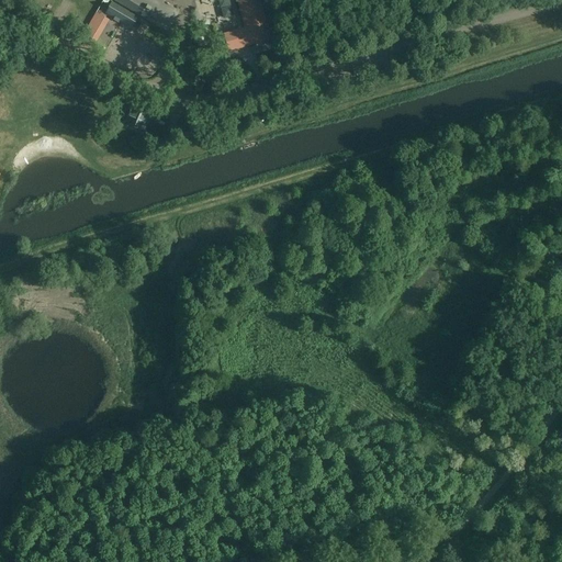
[(237,0),(245,27),(224,34),(228,52),(271,40),(259,0),(237,0)]
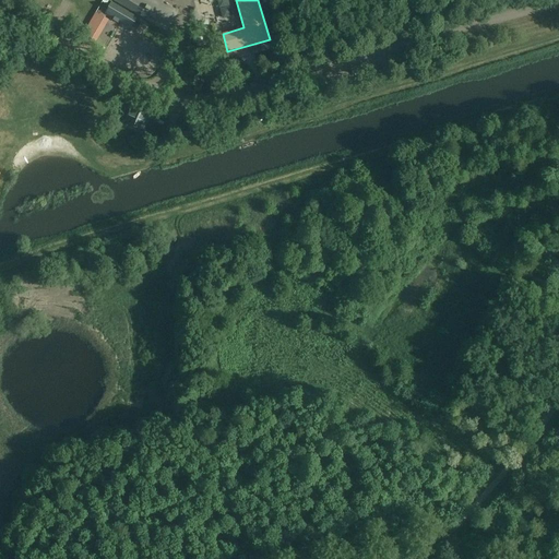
[(111,1),(104,14),(129,30),(137,15),(111,1)]
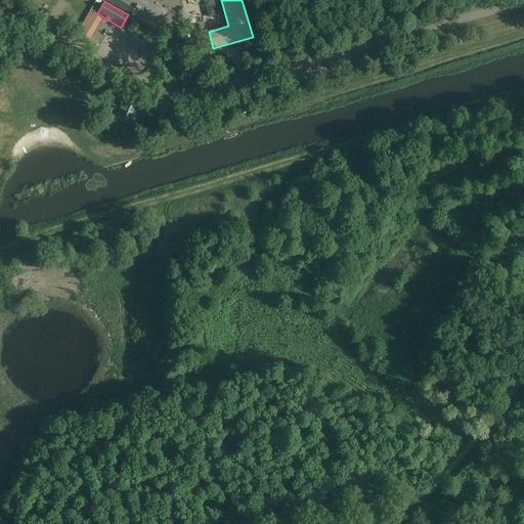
[(156,16),(167,15),(165,1),(154,3),(156,16)]
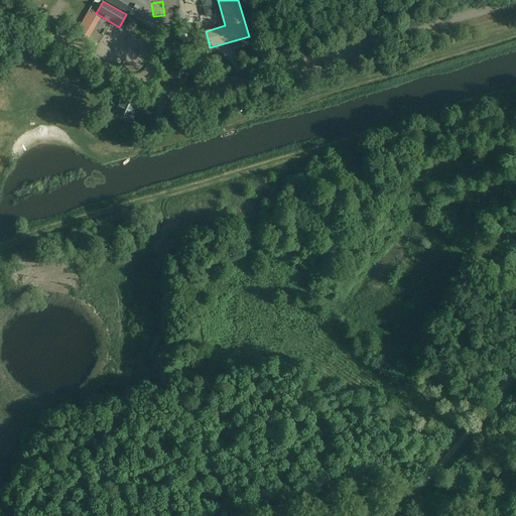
[(30,55),(30,70),(38,70),(37,55),(30,55)]
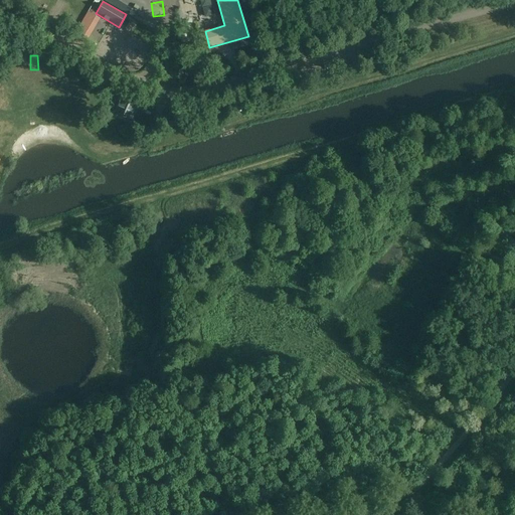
[(19,78),(26,72),(15,61),(9,67),(19,78)]
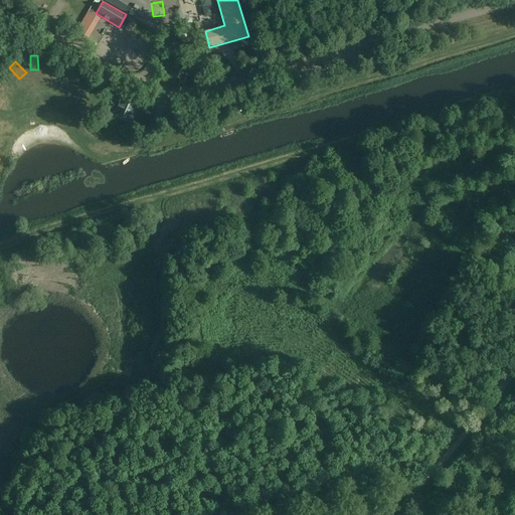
[(123,95),(116,112),(131,118),(136,107),(138,102),(123,95)]
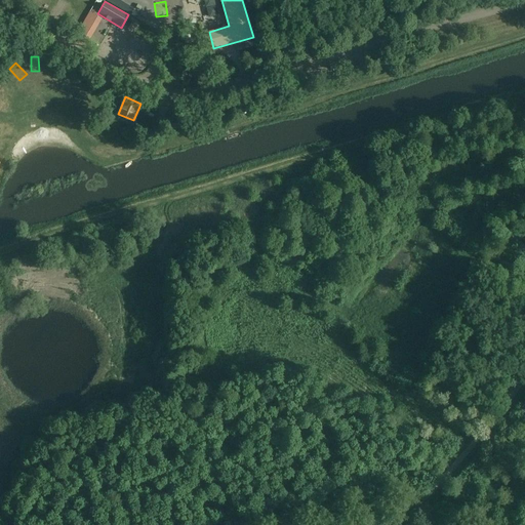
[(140,104),(138,109),(143,110),(142,111),(153,116),(157,105),(147,101),(144,106),(140,104)]
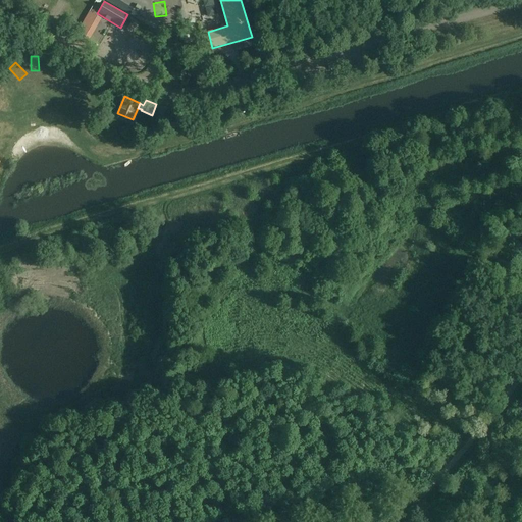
[(86,103),(86,114),(97,114),(96,103),(86,103)]
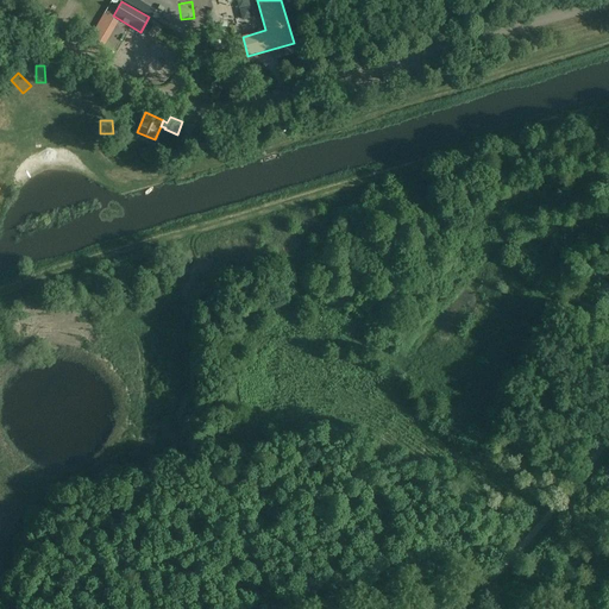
[(131,139),(132,131),(124,129),(121,137),(131,139)]
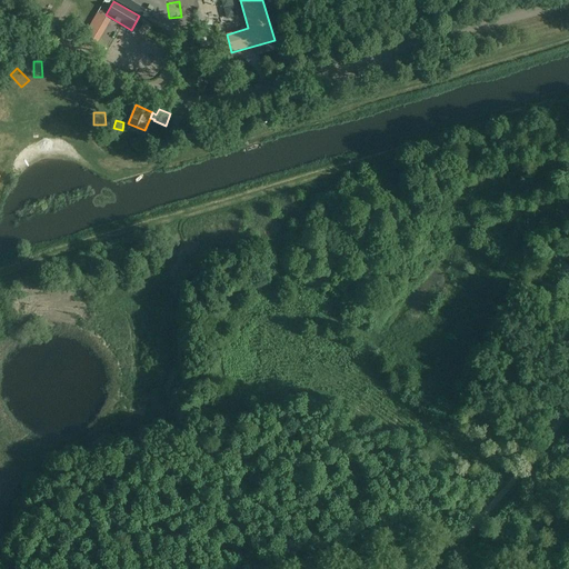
[(105,155),(116,143),(107,133),(96,145),(105,155)]
